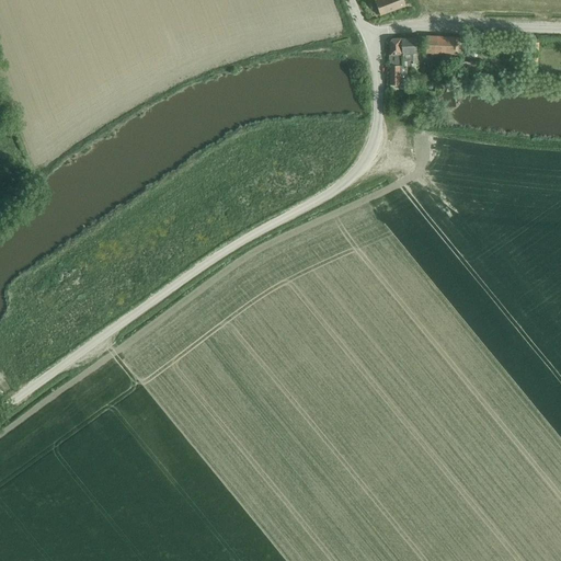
[(374,0),(380,15),(405,6),(402,0),(374,0)]
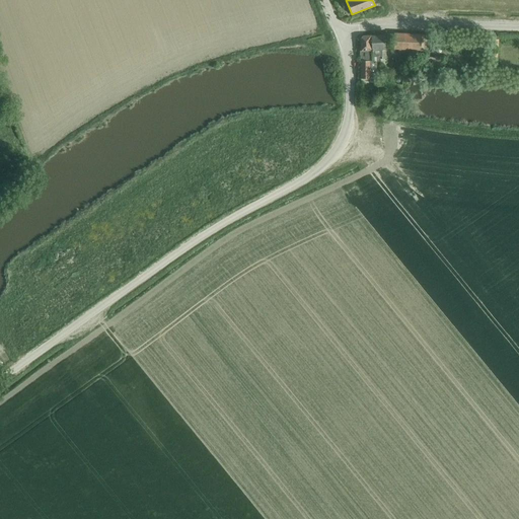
[(424,51),(424,35),(393,33),(392,50),(424,51)]
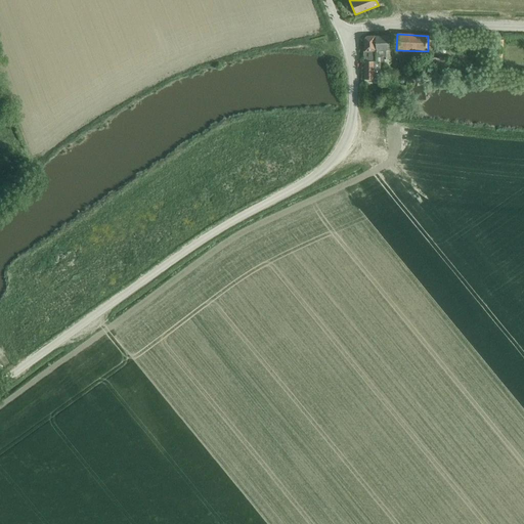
[(362,52),(364,85),(372,84),(372,82),(380,82),(379,64),(379,61),(375,62),(375,36),(366,37),(363,40),(364,51),(362,52)]
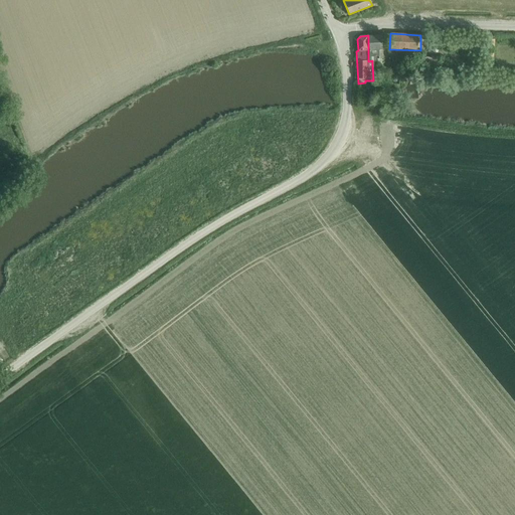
[(382,67),(382,58),(383,58),(382,49),(381,49),(381,35),(368,35),(368,61),(372,60),(372,63),(377,63),(377,67),(382,67)]
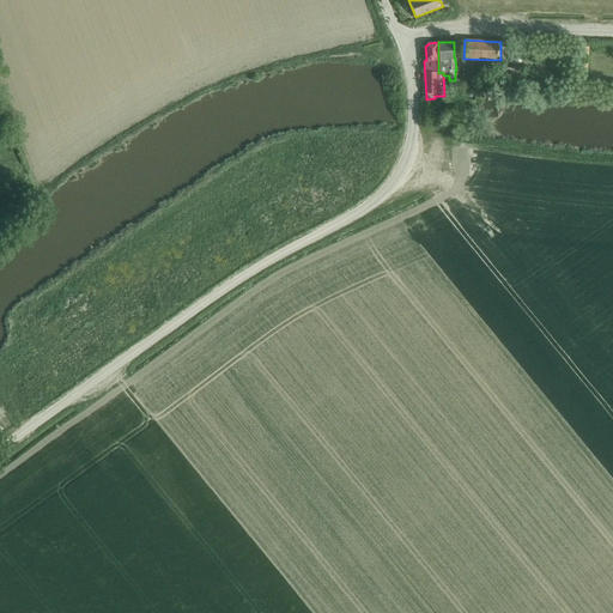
[(586,74),(587,48),(577,47),(576,73),(586,74)]
